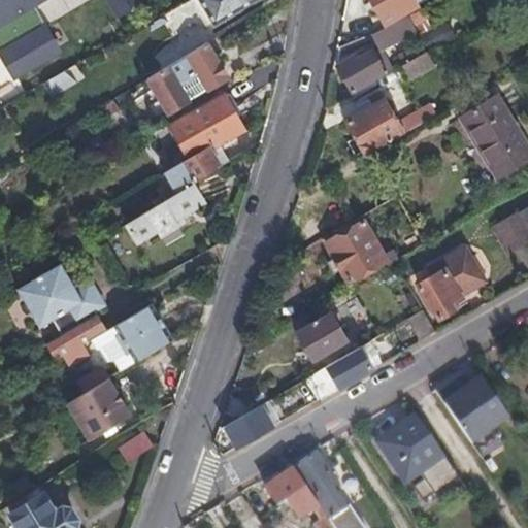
[(0,0),(0,24),(41,0),(0,0)]
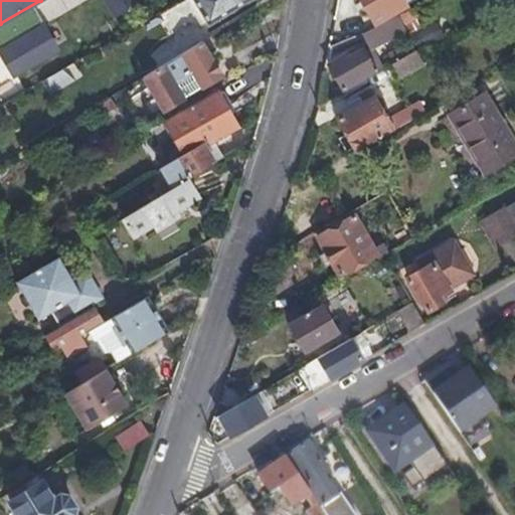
[(71,11),(63,0),(57,0),(41,10),(49,23),(71,11)]
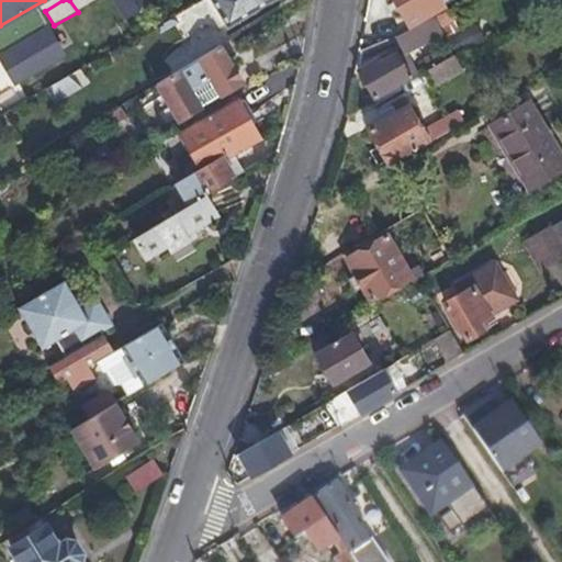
[(121,0),(127,10),(143,0),(121,0)]
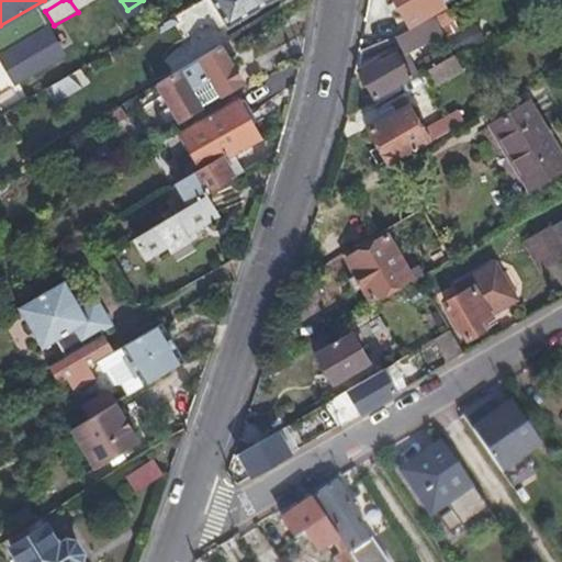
[(271,0),(214,0),(229,25),(271,0)]
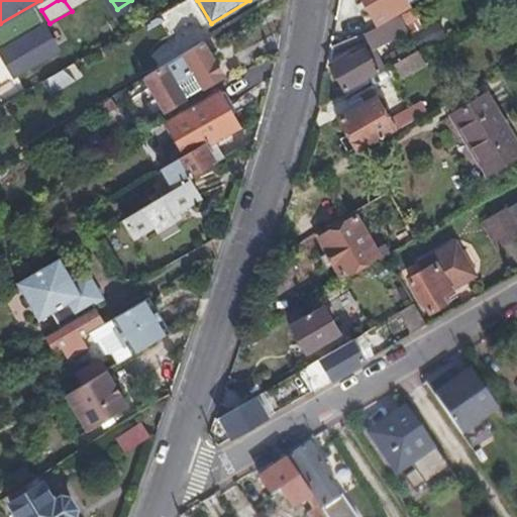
[(409,5),(406,0),(363,0),(377,24),(409,5)]
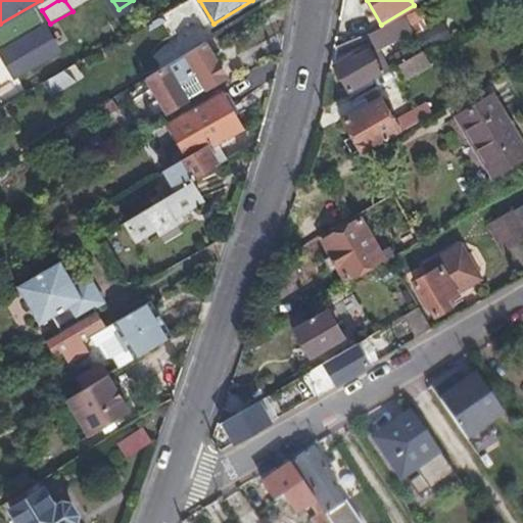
[(189,2),(160,12),(168,34),(197,24),(189,2)]
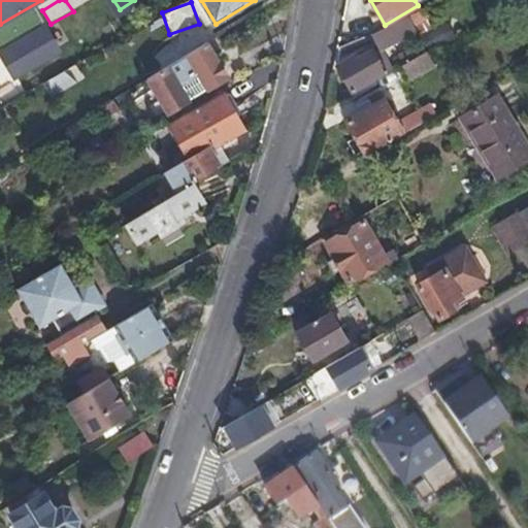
[(426,20),(421,10),(409,17),(416,26),(426,20)]
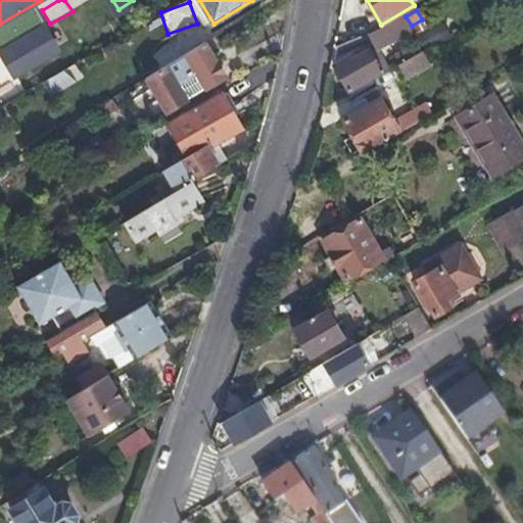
[(412,29),(405,16),(379,32),(386,44),(412,29)]
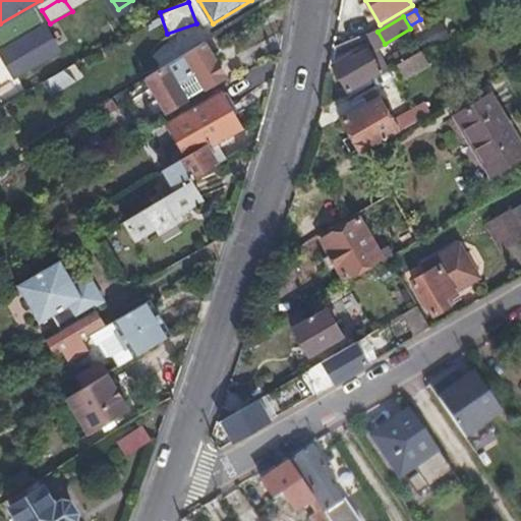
[(45,22),(0,48),(0,55),(13,79),(61,52),(45,22)]
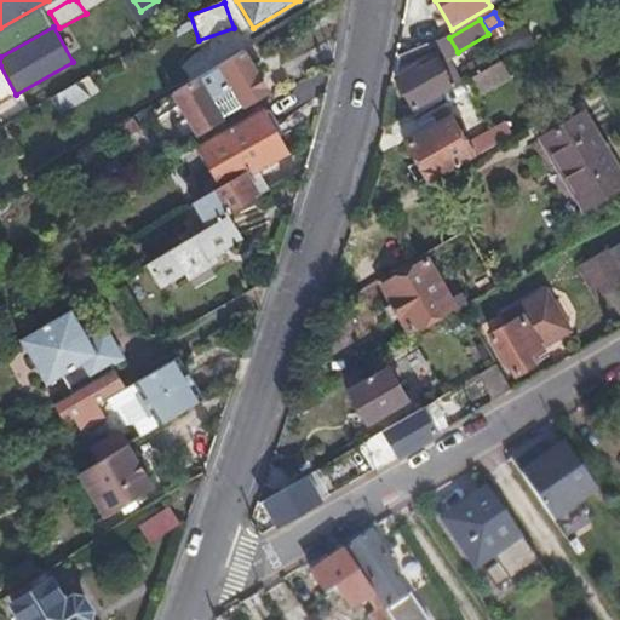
[(537,45),(526,27),(495,44),(506,62),(537,45)]
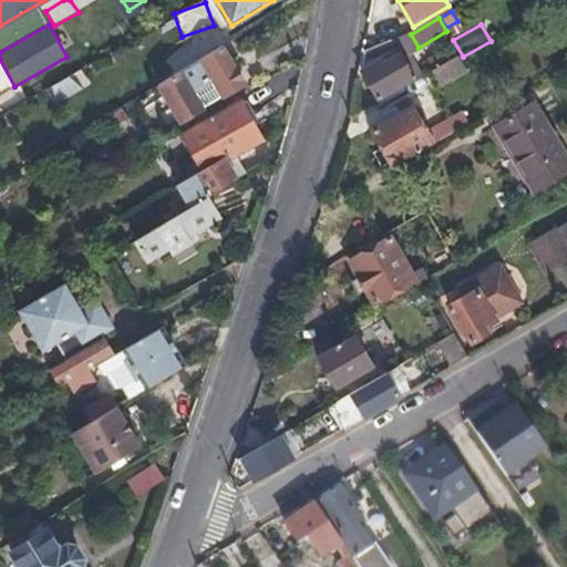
[(425,60),(432,70),(459,54),(453,44),(425,60)]
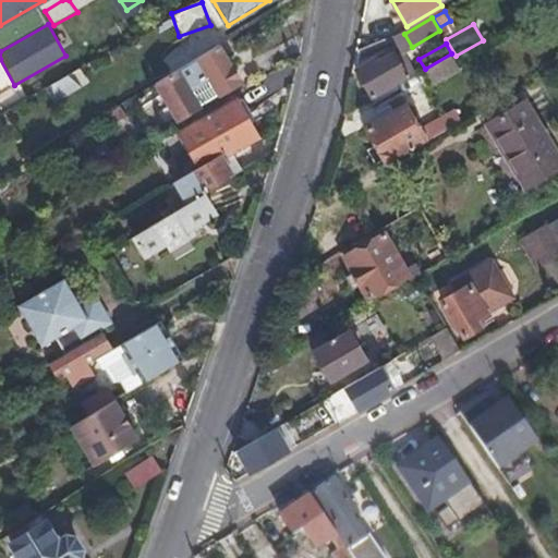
[(242,82),(220,46),(178,70),(157,83),(179,120),(242,82)]
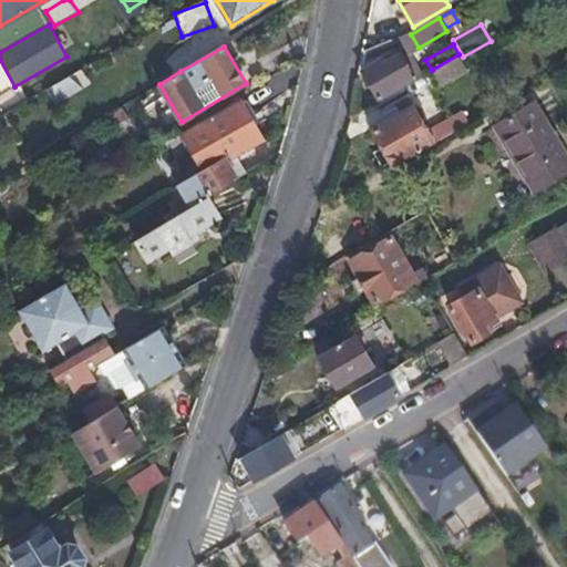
[(379,101),(422,75),(408,50),(384,64),(382,60),(362,71),(379,101)]
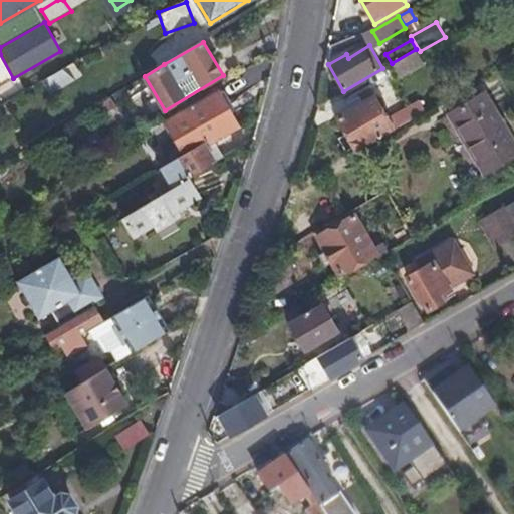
[(392,63),(395,69),(419,55),(416,49),(392,63)]
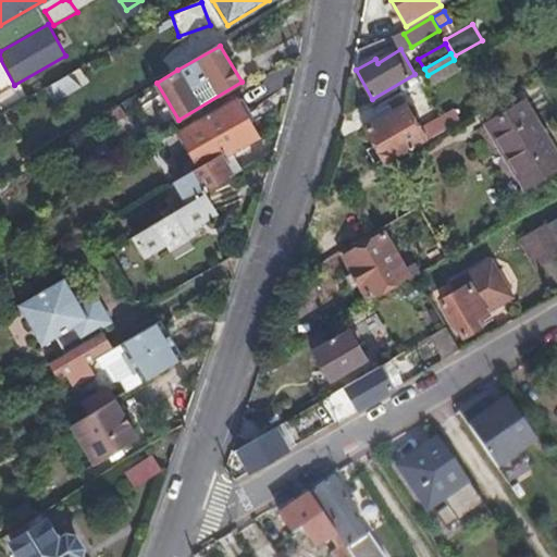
[(428,75),(434,86),(460,71),(454,60),(428,75)]
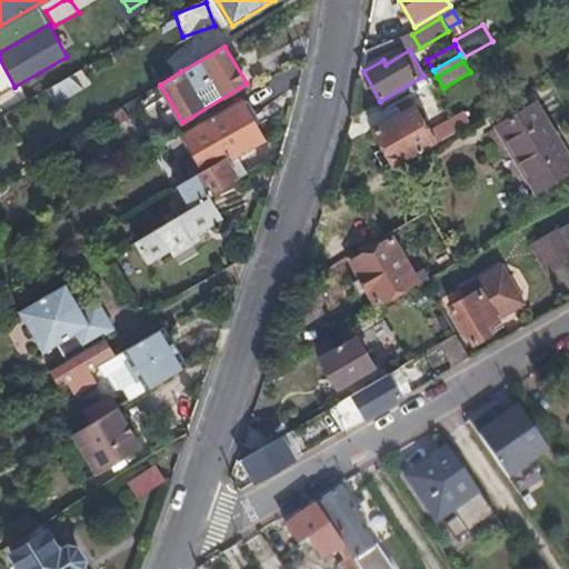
[(79,72),(49,88),(56,102),(87,88),(79,72)]
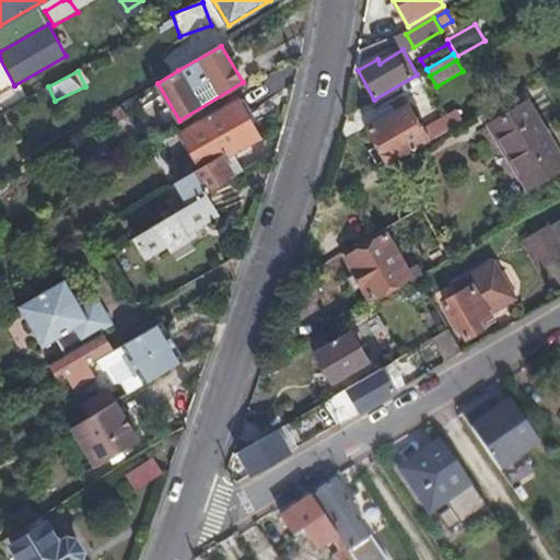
[(559,171),(559,154),(527,101),(489,124),(529,189),(559,171)]
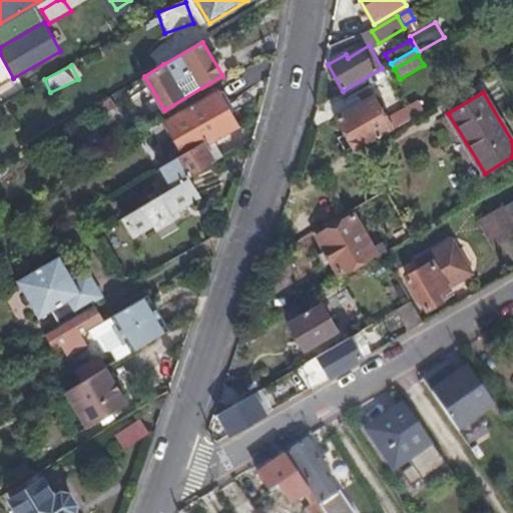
[(209,145),(238,128),(218,93),(167,121),(185,153),(207,141),(209,145)]
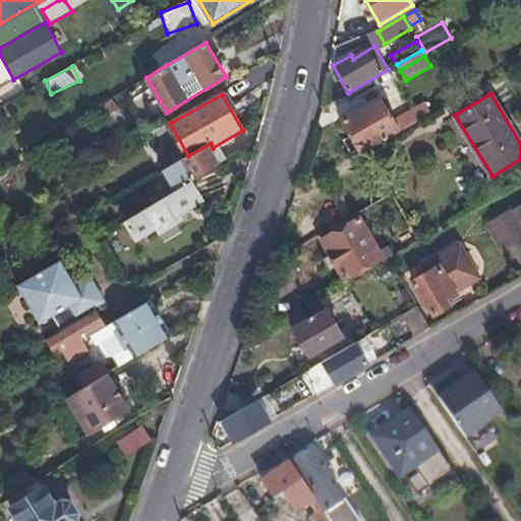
[(380,98),(342,119),(360,151),(398,129),(394,123),(380,98)]
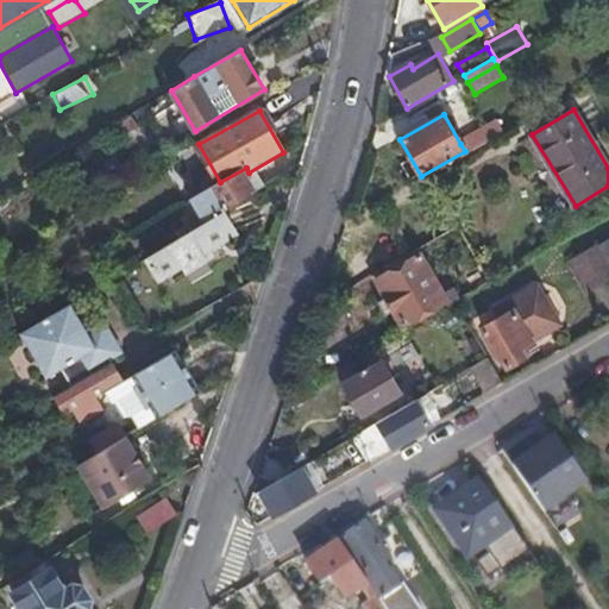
[(500,121),(460,144),(465,151),(466,154),(506,132),(500,121)]
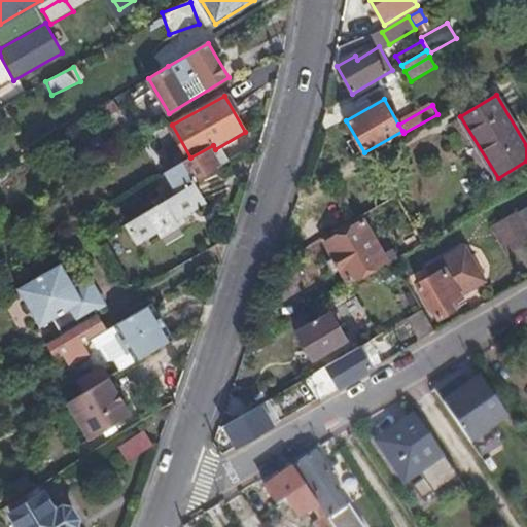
[(194,183),(224,165),(215,149),(213,145),(190,157),(172,169),(177,176),(172,179),(180,191),(194,183)]
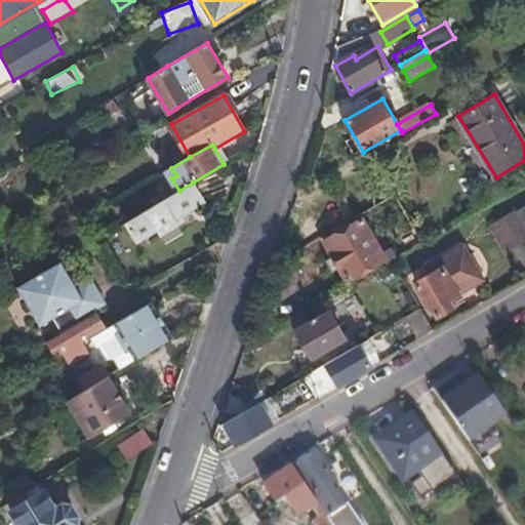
[(176,218),(205,202),(193,183),(179,191),(125,223),(137,242),(157,231),(160,236),(179,225),(176,218)]
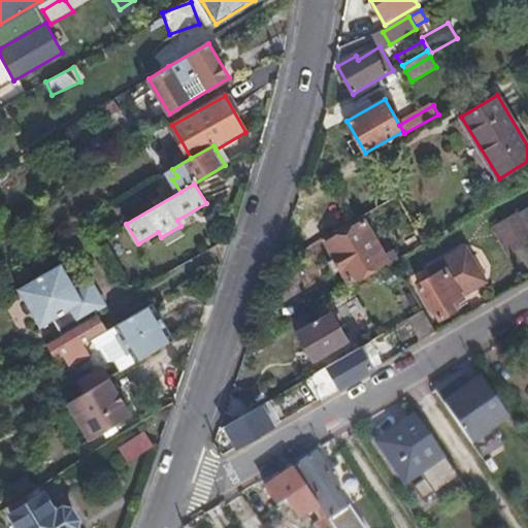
[(527,206),(519,212),(527,228),(527,206)]
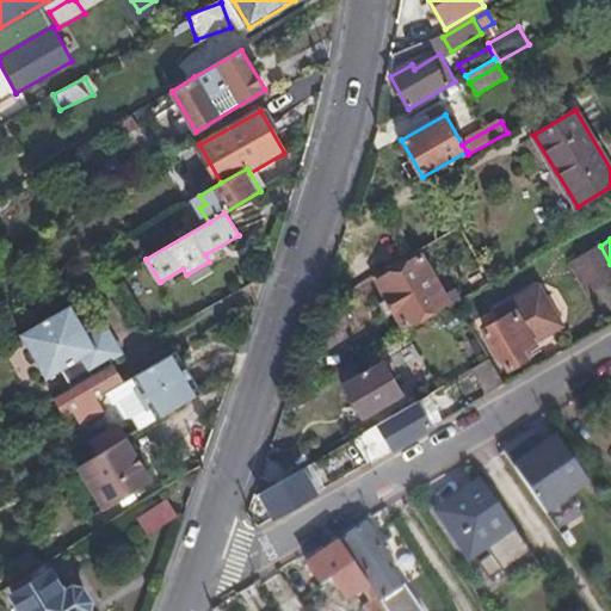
[(610,281),(610,264),(600,246),(572,263),(590,294),(610,281)]
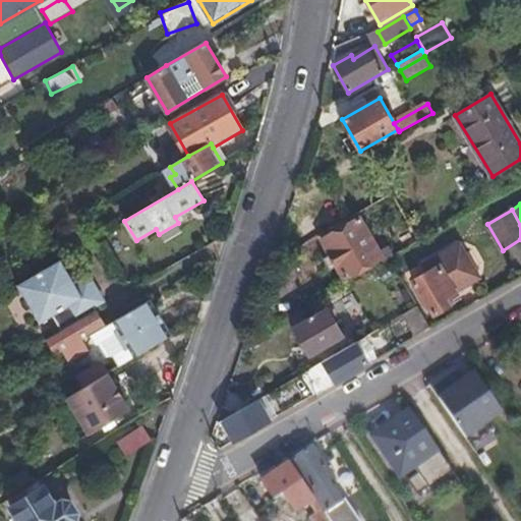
[(345,279),(382,257),(385,263),(395,256),(389,246),(380,252),(359,218),(322,239),(331,253),(324,257),(331,269),(337,265),(345,279)]
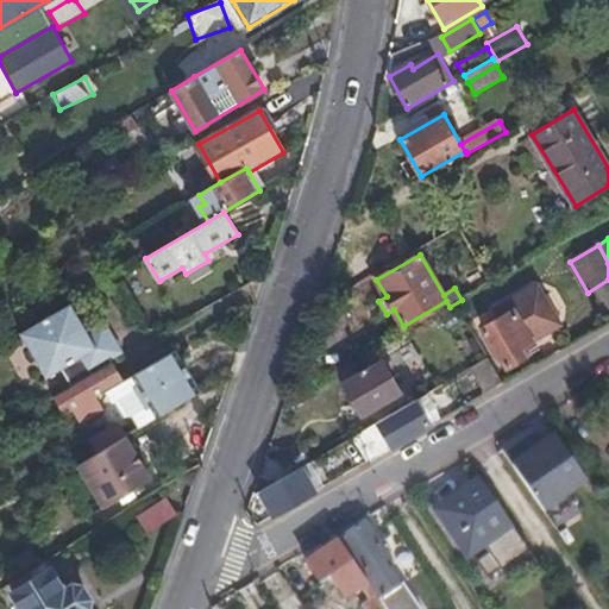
[(464,278),(470,290),(487,282),(481,270),(464,278)]
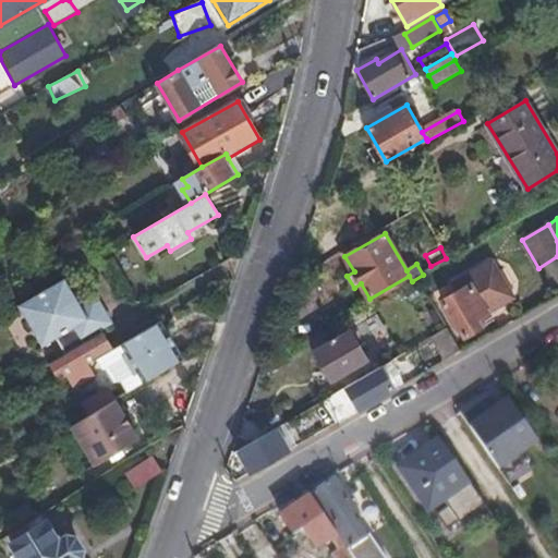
[(444,300),(465,337),(482,328),(480,323),(490,318),(487,313),(511,299),(507,291),(509,286),(499,269),(495,269),(490,262),(463,277),(468,286),(458,291),(444,300)]
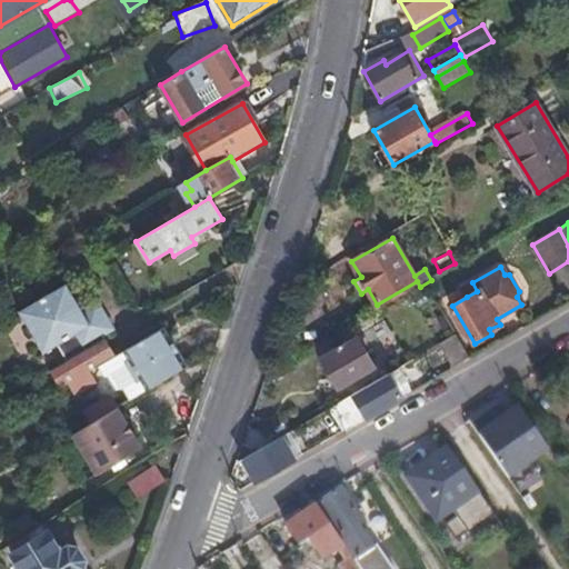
[(462,288),(467,297),(477,291),(472,282),(462,288)]
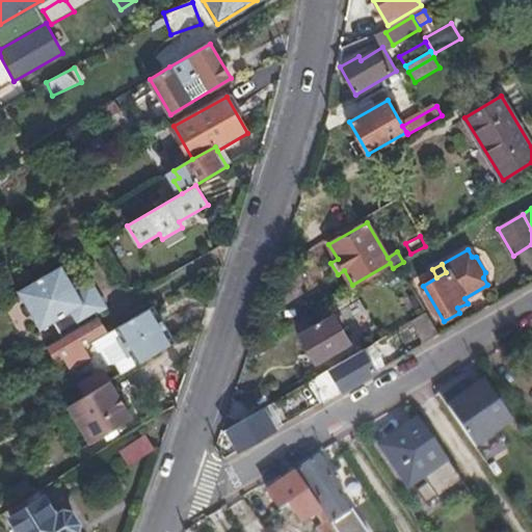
[(62,338),(99,318),(100,317),(90,300),(84,304),(61,265),(18,291),(41,329),(54,322),(62,338)]
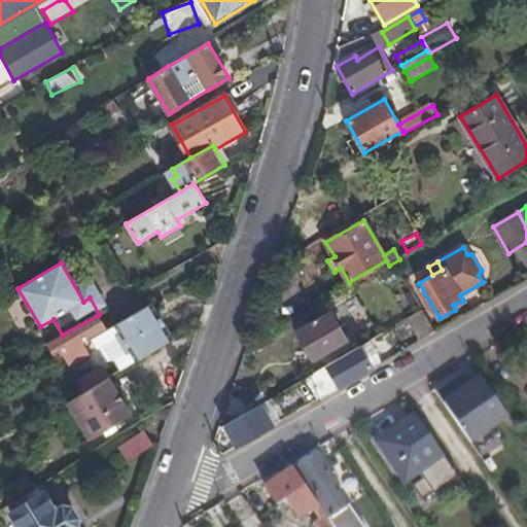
[(18,281),(10,271),(1,276),(8,287),(18,281)]
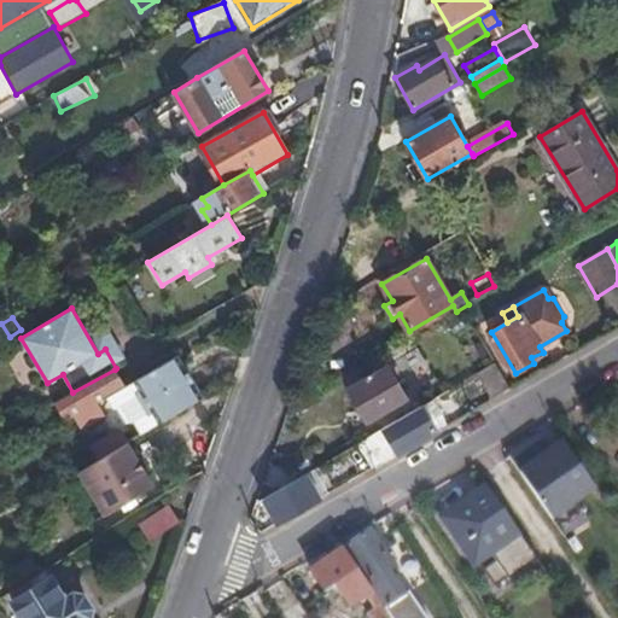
[(143,435),(204,397),(179,355),(124,388),(109,397),(115,408),(122,404),(132,421),(135,420),(143,435)]
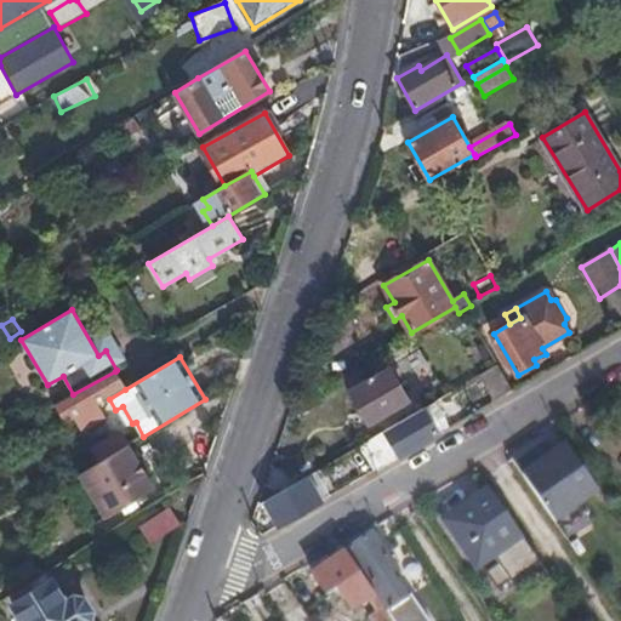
[(495,402),(513,391),(497,365),(479,376),(495,402)]
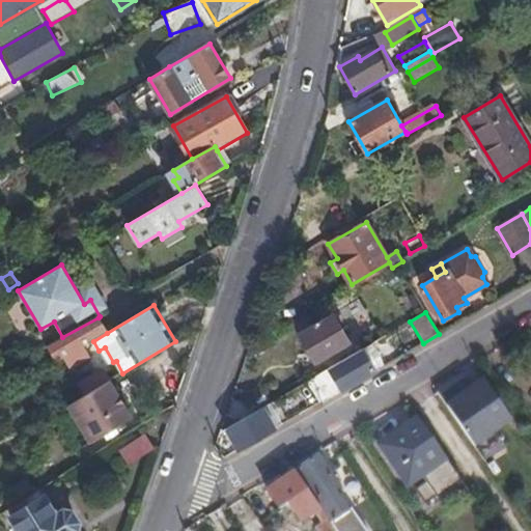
[(350,341),(334,315),(300,335),(314,361),(350,341)]
